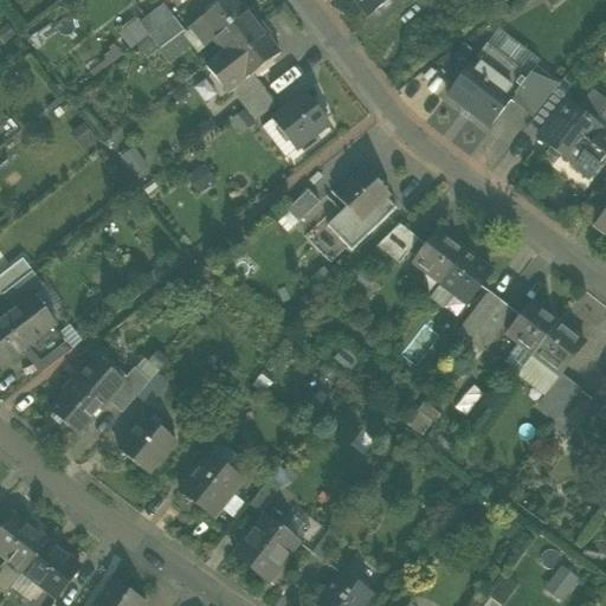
[(216,40),(223,51),(256,26),(234,0),(225,0),(199,20),(216,40)]
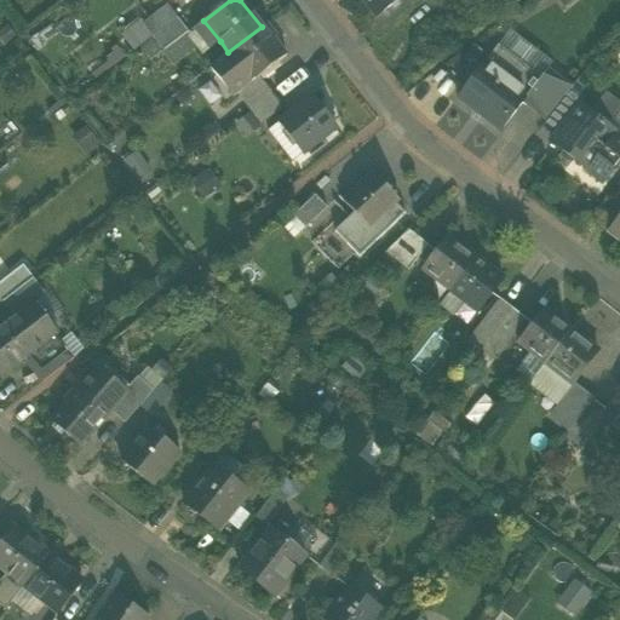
[(363,0),(375,15),(394,0),(363,0)]
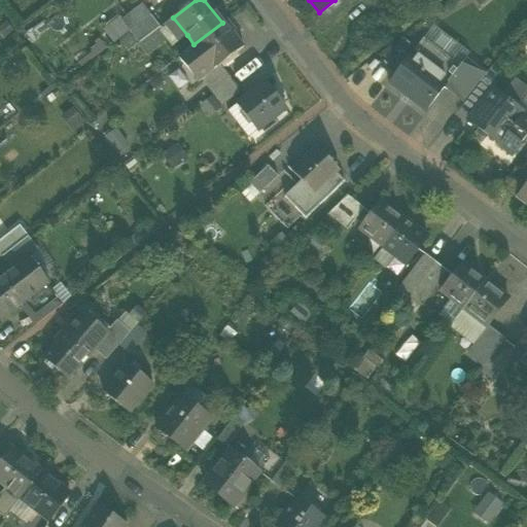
[(124,20),(131,30),(150,15),(142,4),(124,20)]
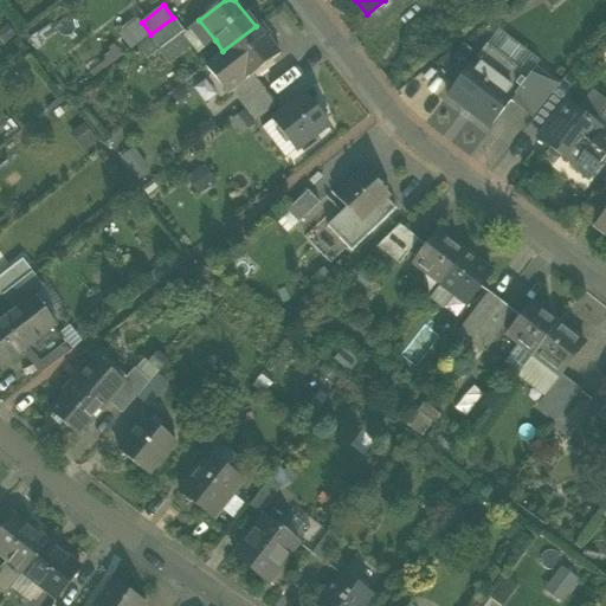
[(184,31),(173,18),(150,34),(162,49),(184,31)]
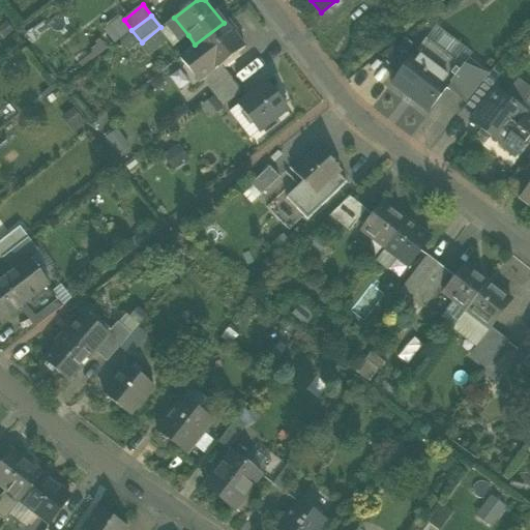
[(131,30),(124,20),(122,17),(105,31),(114,43),(119,40),(131,30)]
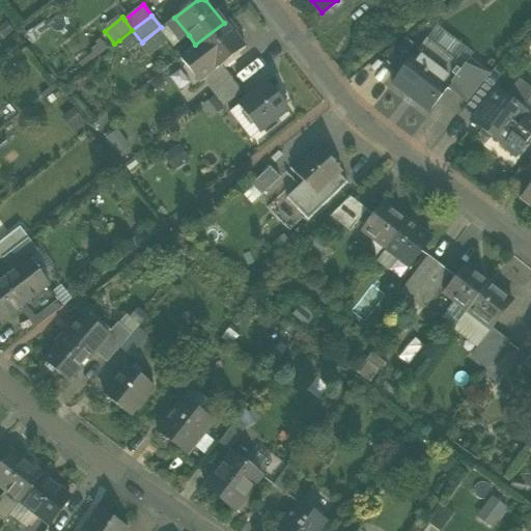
[(178,43),(189,35),(174,18),(165,25),(178,43)]
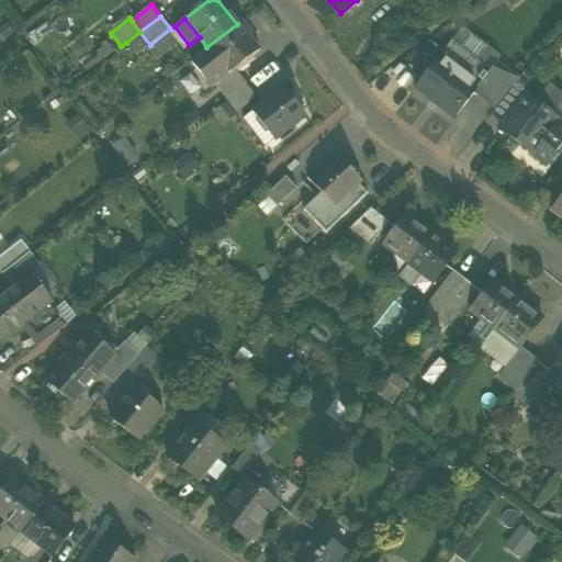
[(237,24),(206,47),(227,74),(229,76),(235,70),(259,53),(237,24)]
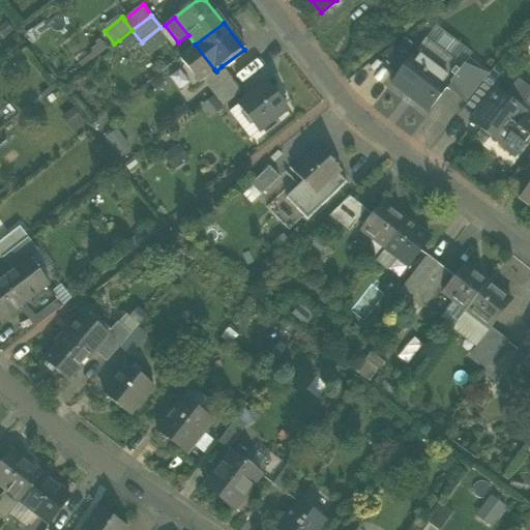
[(424,40),(461,68),(469,59),(472,54),(436,26),(424,40)]
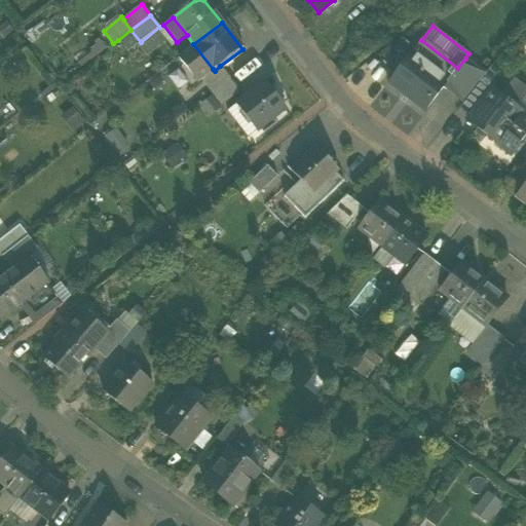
[(168,38),(159,27),(141,42),(137,45),(145,57),(168,38)]
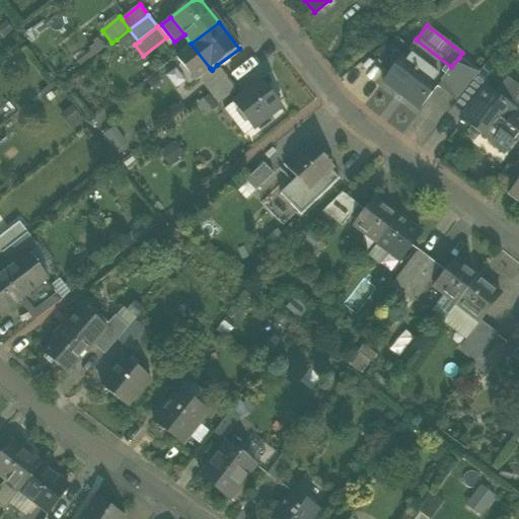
[(139,42),(129,29),(117,40),(126,52),(135,45),(139,42)]
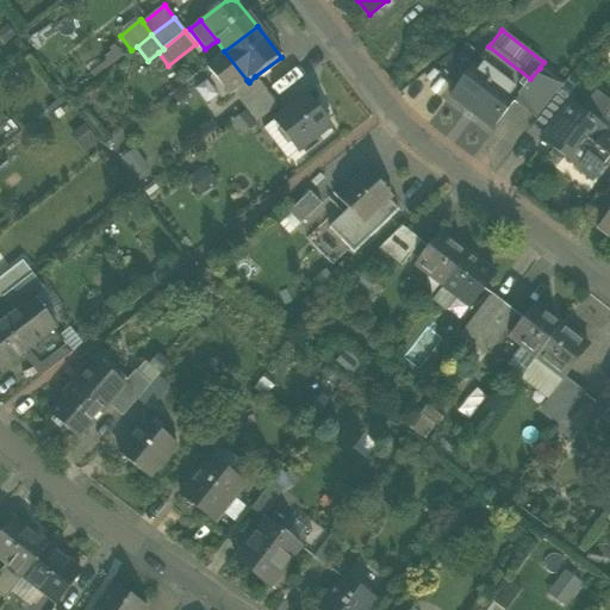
[(123,57),(114,45),(109,49),(111,51),(104,57),(106,61),(89,73),(95,79),(123,57)]
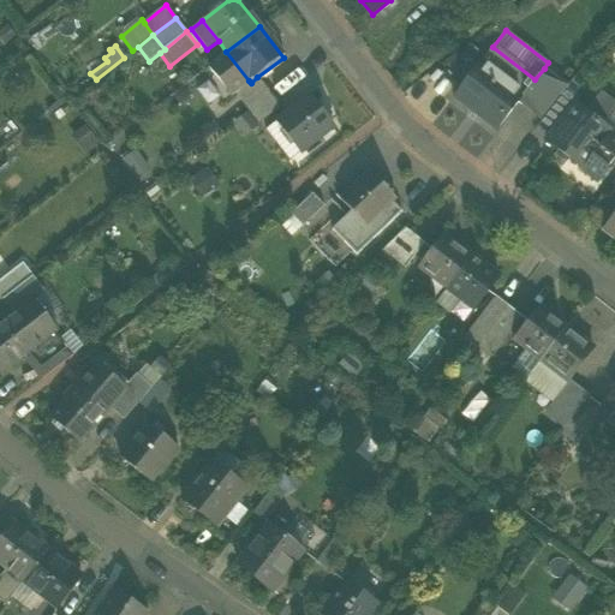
[(482,63),(524,95),(535,79),(493,47),(482,63)]
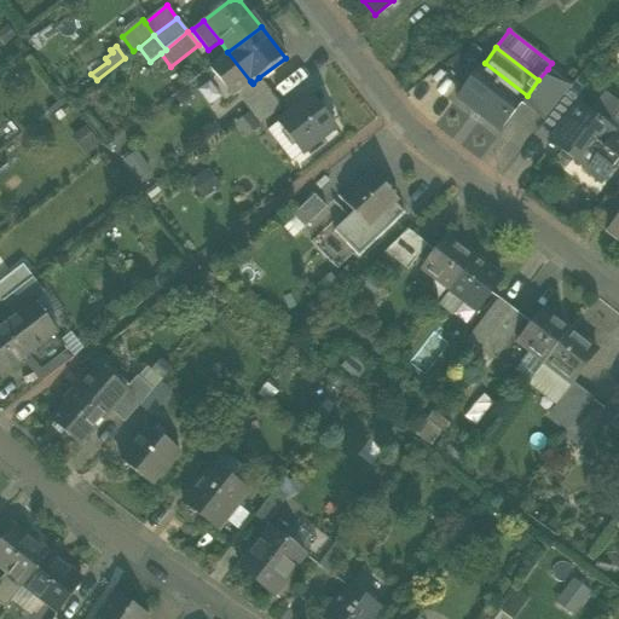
[(250,81),(227,52),(208,67),(231,96),(236,92),(250,81)]
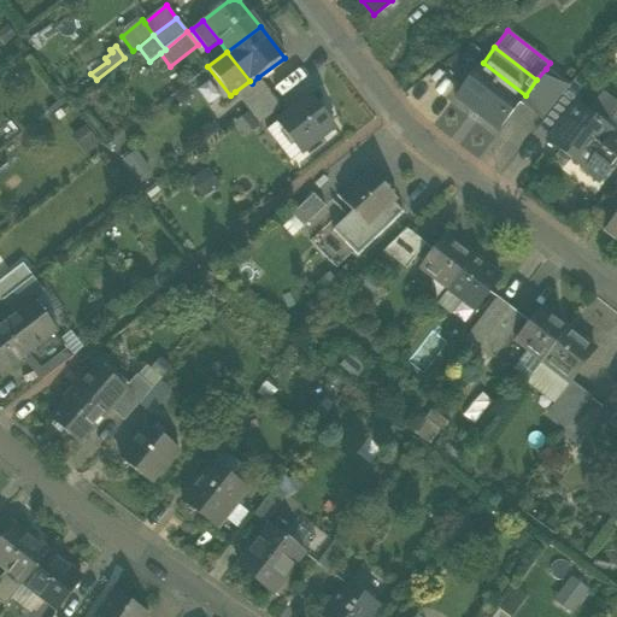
[(483,63),(482,62),(454,98),(498,131),(519,104),(526,95),(483,63)]
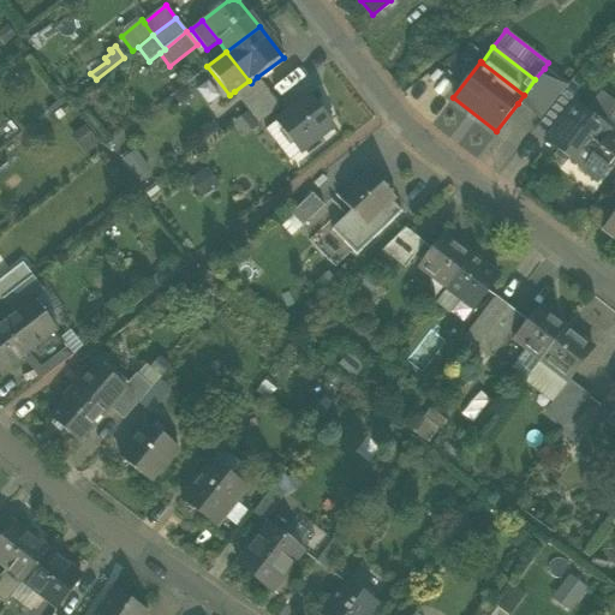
[(524,95),(518,103),(541,120),(559,96),(567,85),(544,69),(535,79),(524,95)]
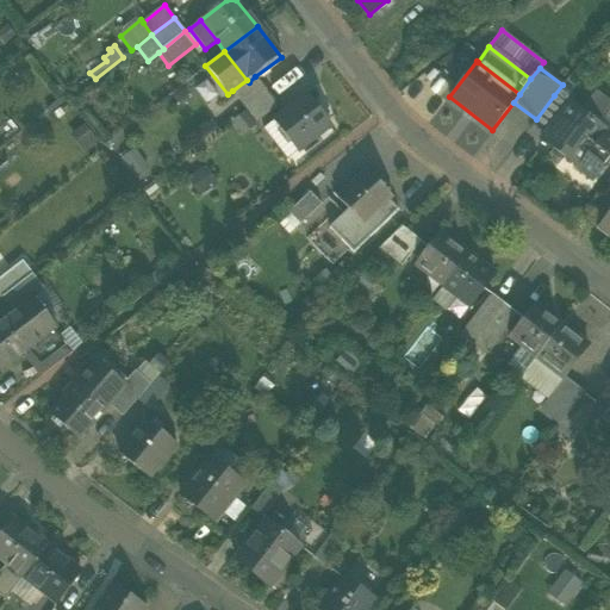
[(232,91),(246,107),(267,91),(255,76),(249,82),(247,80),(232,91)]
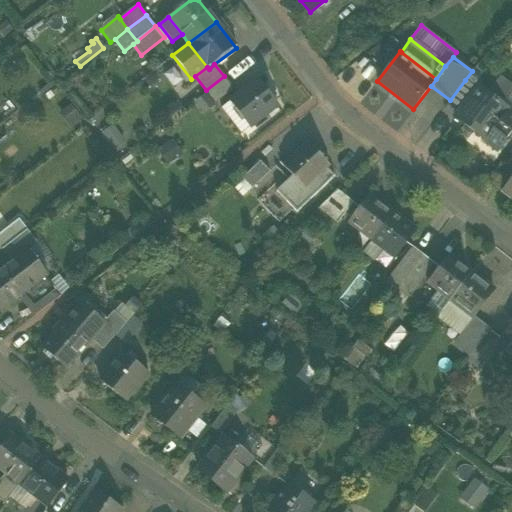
[(472,71),(465,80),(476,89),(478,87),(484,79),(473,70),(472,71)]
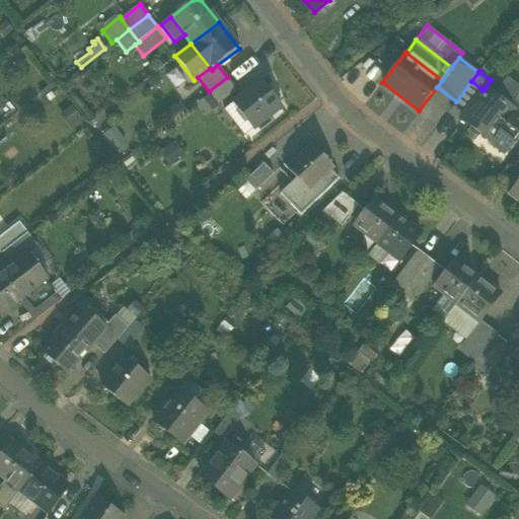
[(236,90),(227,77),(209,91),(218,104),(236,90)]
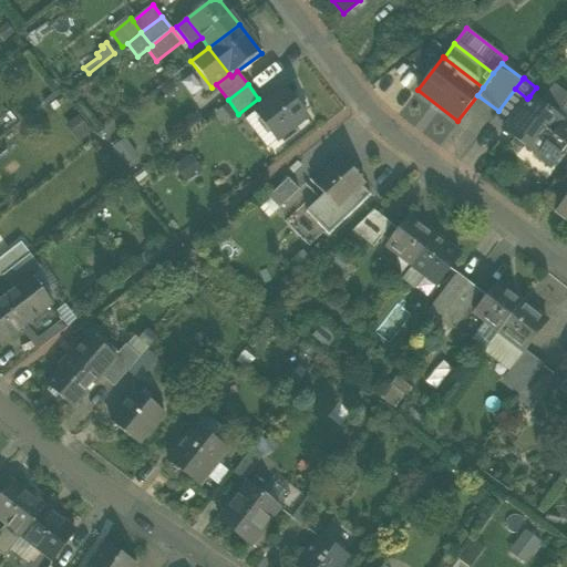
[(539,104),(554,115),(566,96),(566,94),(554,84),(539,104)]
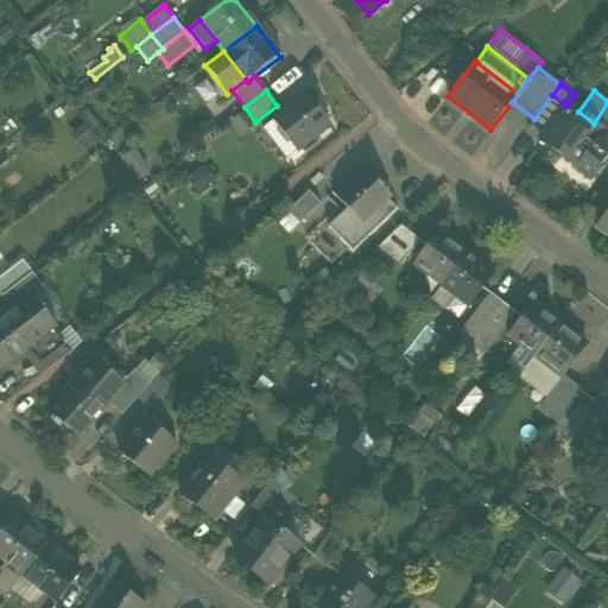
[(305,94),(272,120),(286,138),(290,135),(299,146),(328,124),(305,94)]
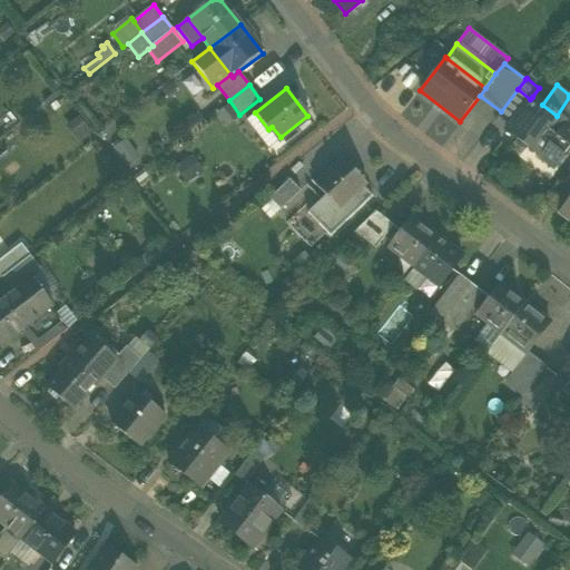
[(530,99),(518,89),(501,111),(495,118),(508,127),(530,99)]
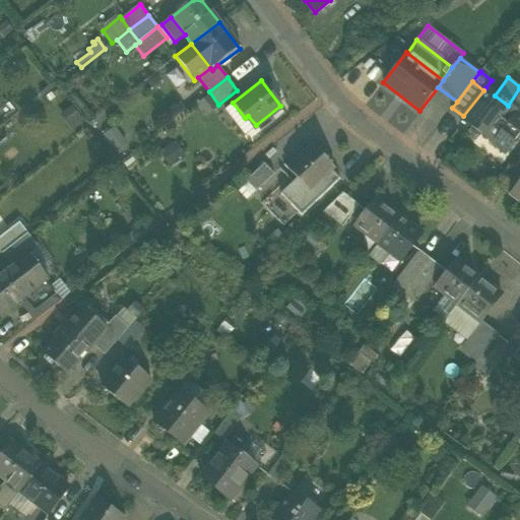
[(495,95),(485,88),(483,90),(463,116),(461,119),(493,143),(517,112),(508,106),(495,95)]
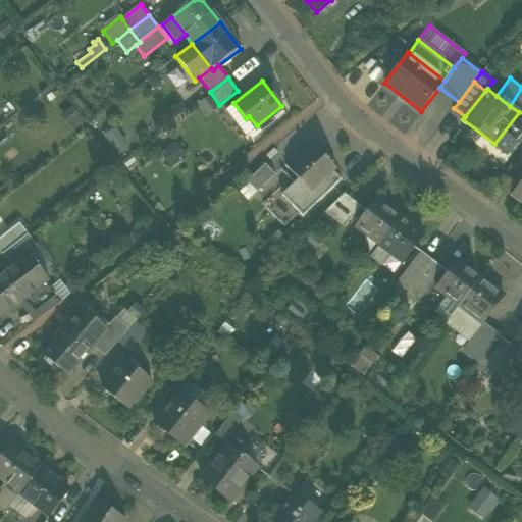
[(521,107),(521,89),(510,106),(519,112),(521,107)]
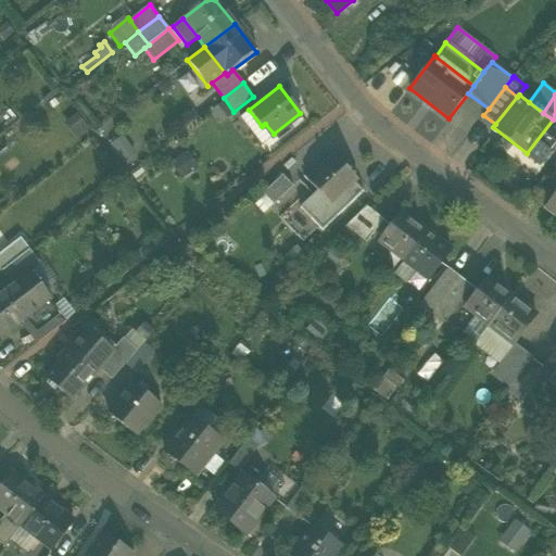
[(234,115),(224,102),(211,112),(220,125),(234,115)]
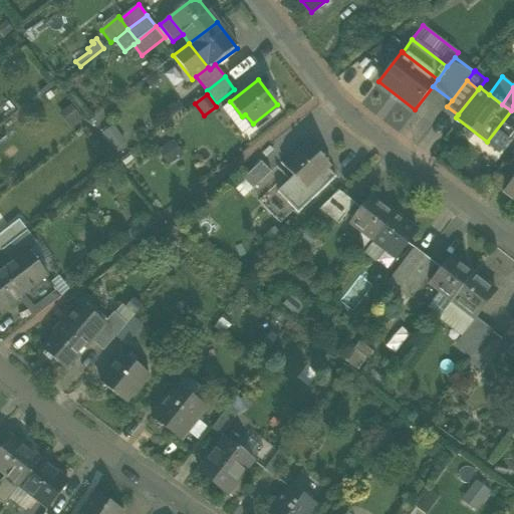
[(241,134),(253,123),(245,114),(242,116),(230,101),(221,108),(241,134)]
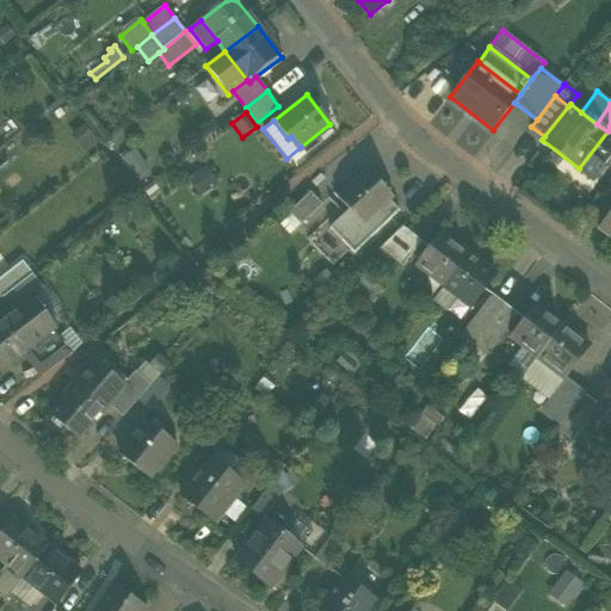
[(99,144),(84,124),(71,136),(85,155),(99,144)]
